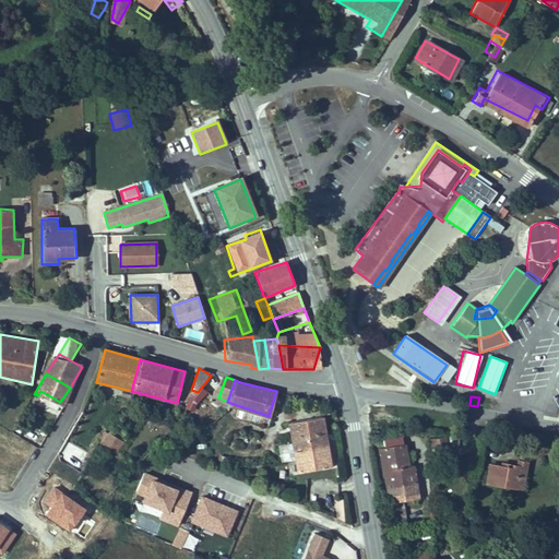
[(322,416),(290,421),(297,470),(328,465),(322,416)]
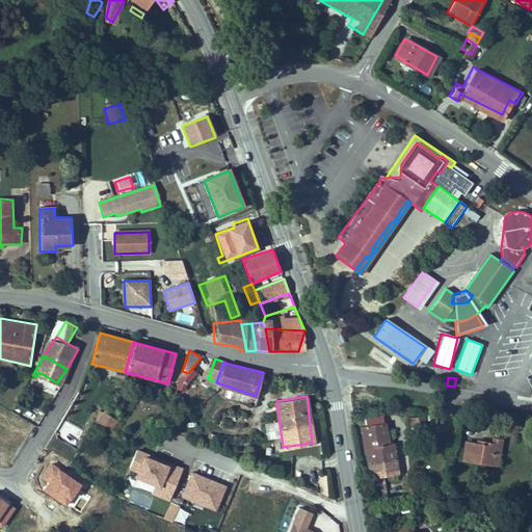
[(439,431),(447,430),(443,409),(434,408),(434,409),(439,431)]
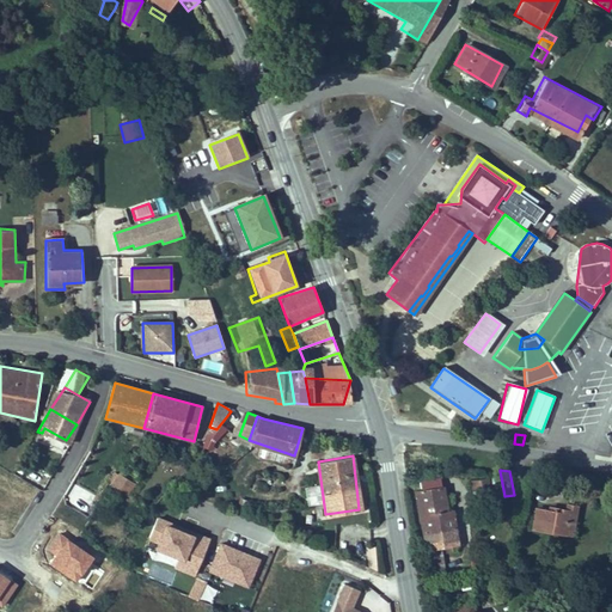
[(110,487),(127,496),(134,485),(117,475),(110,487)]
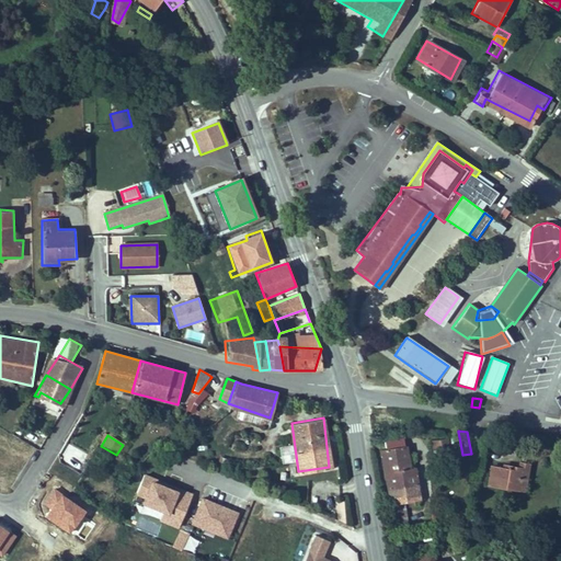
[(404,446),(380,449),(387,488),(419,483),(416,468),(408,468),(404,446)]
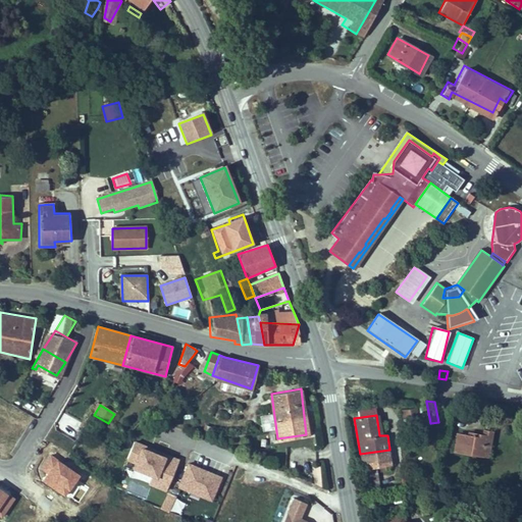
[(456,433),(454,451),(489,455),(492,430),(480,429),(479,433),(466,432),(466,435),(456,433)]
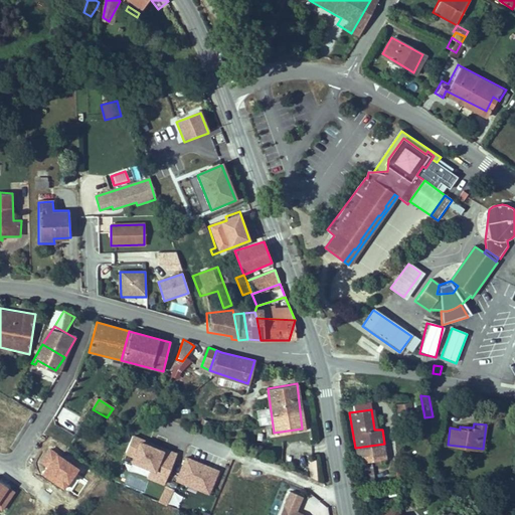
[(146,479),(163,486),(176,455),(132,438),(123,461),(149,471),(146,479)]
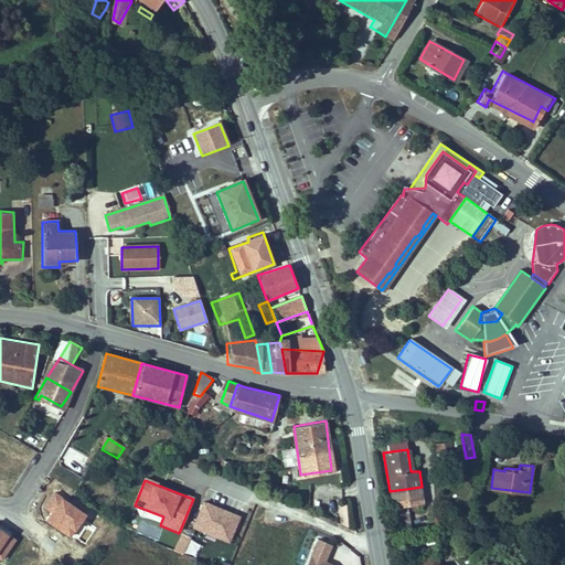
[(422,487),(390,491),(393,507),(424,502),(422,487)]
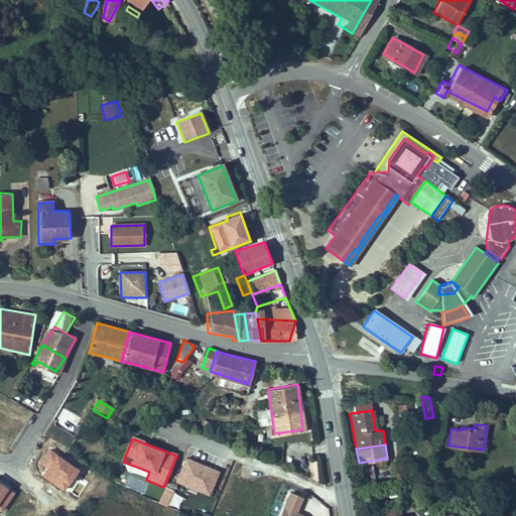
[(176,482),(210,496),(219,474),(185,460),(176,482)]
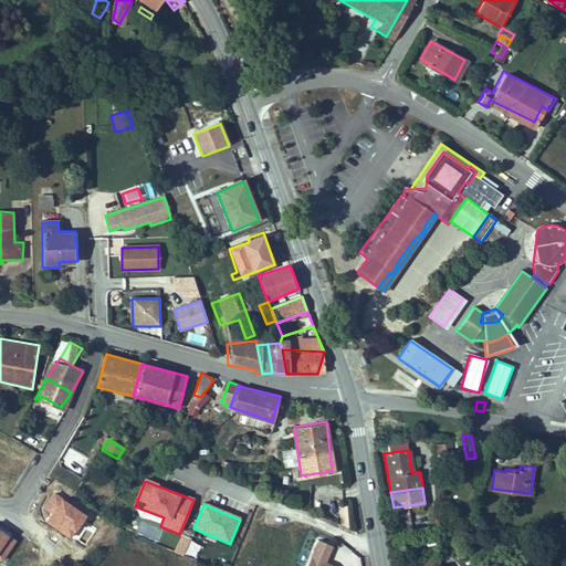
[(338,527),(346,528),(348,506),(341,505),(338,527)]
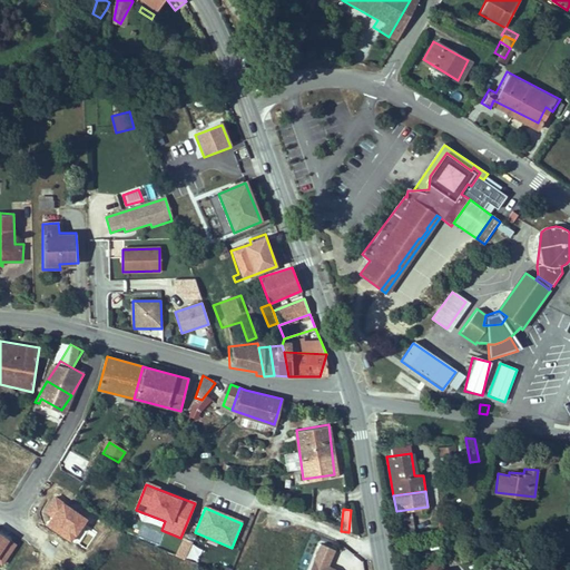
[(405,531),(415,528),(410,512),(400,516),(405,531)]
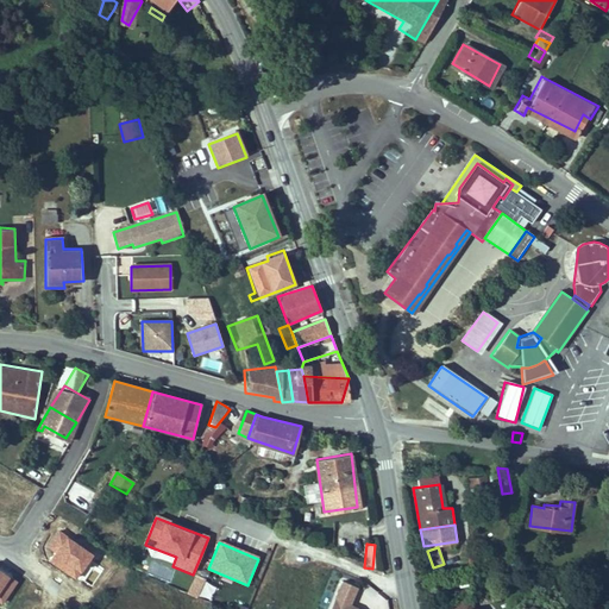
[(199,597),(202,579),(194,577),(190,595),(199,597)]
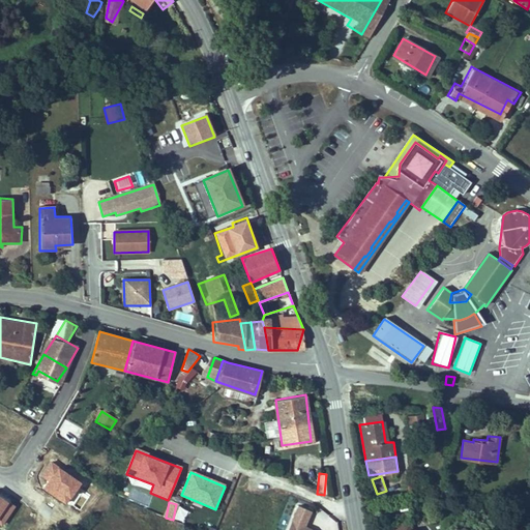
[(180,523),(186,511),(178,506),(172,519),(180,523)]
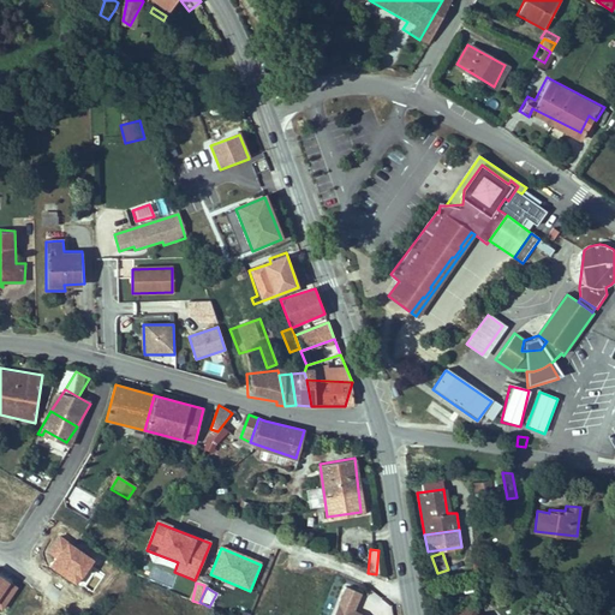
[(333,614),(354,614),(351,614),(358,593),(344,587),(333,614)]
